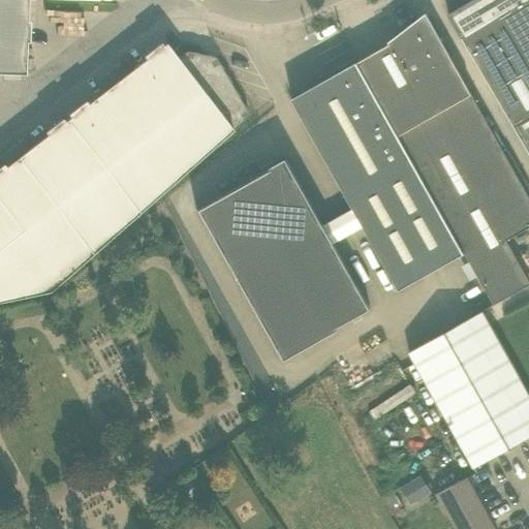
[(0,0),(0,72),(26,74),(28,0),(0,0)]
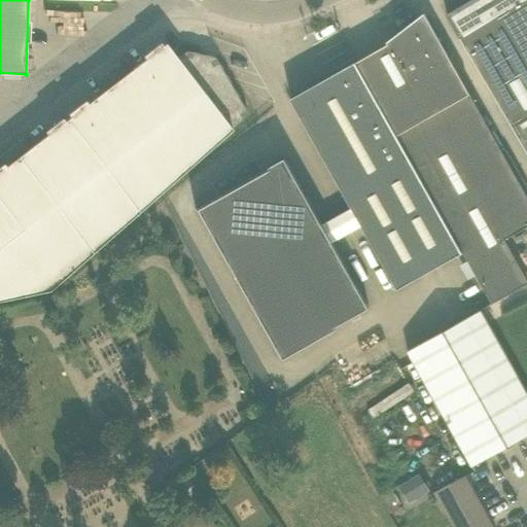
[(449,19),(514,128),(526,149),(526,0),(471,0),(450,12),(449,19)]
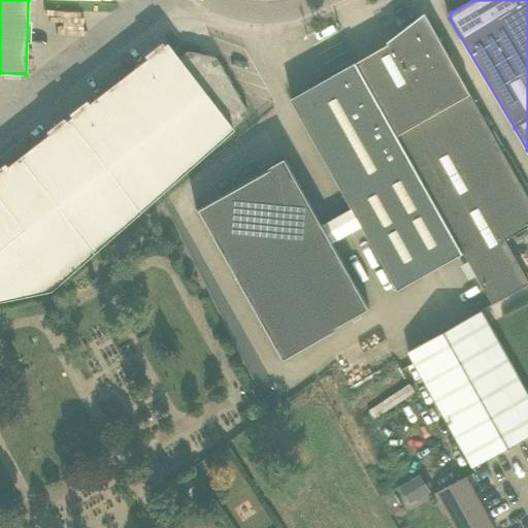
[(463,252),(464,251),(494,304),(527,285),(527,276),(507,239),(527,227),(527,196),(430,22),(426,13),(389,41),(390,44),(357,63),(463,252)]
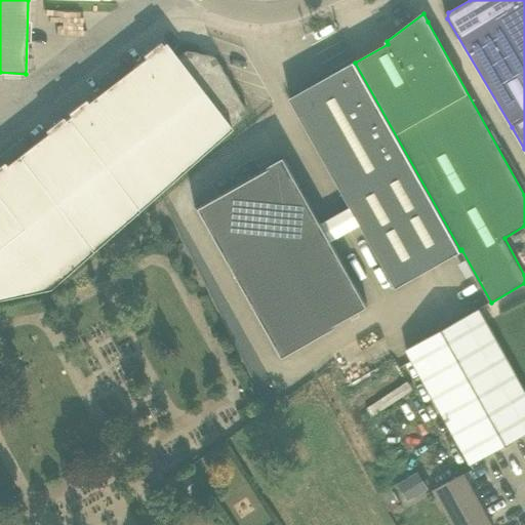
[(185,170),(231,129),(247,115),(214,57),(186,50),(176,58),(164,43),(127,72),(119,63),(108,71),(185,170)]
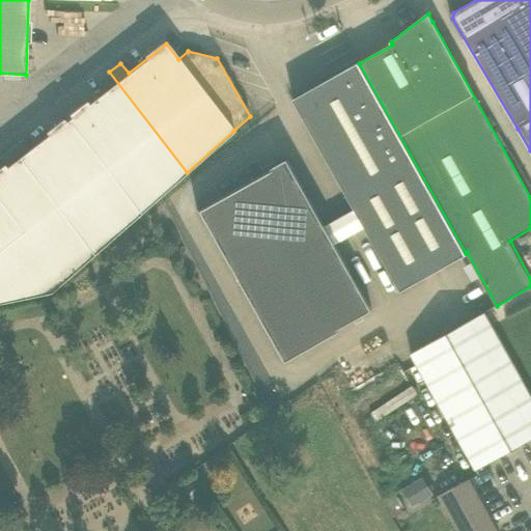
[(359,63),(294,100),(400,291),(466,253),(359,63)]
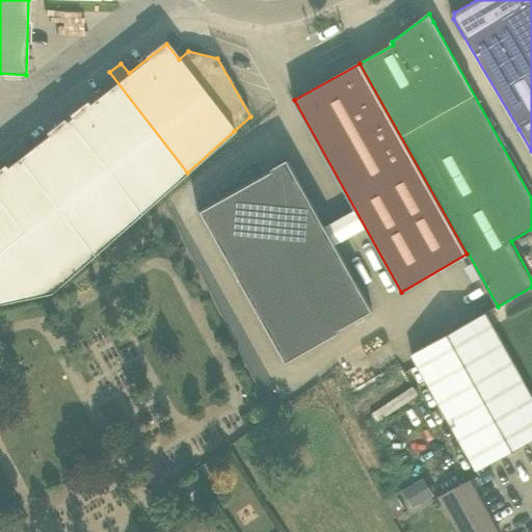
[(140,214),(187,173),(109,72),(98,81),(106,90),(68,120),(140,214)]
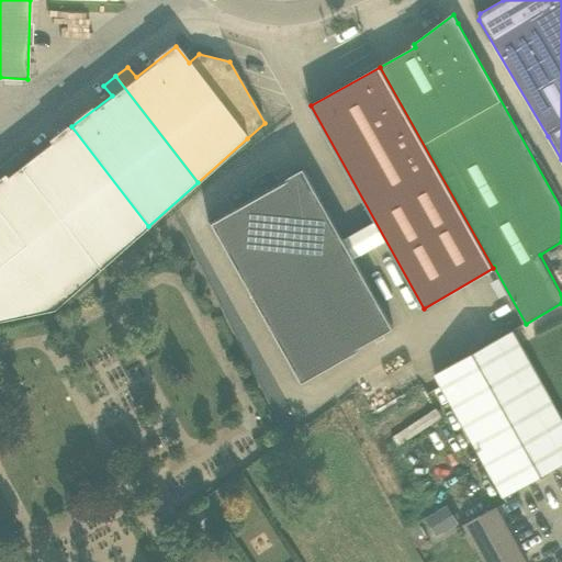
[(99,269),(148,226),(71,126),(32,157),(24,147),(12,157),(99,269)]
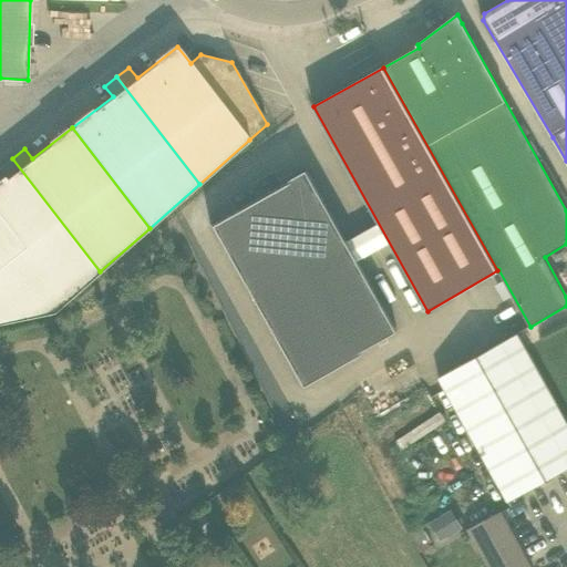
[(68,300),(100,271),(12,158),(0,167),(0,168),(8,177),(0,183),(0,220),(53,311),(68,300)]
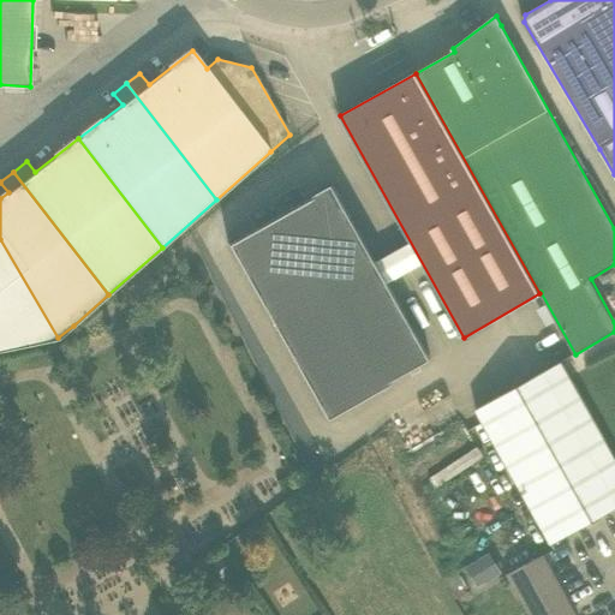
[(326,418),(431,359),(333,185),(228,244),(326,418)]
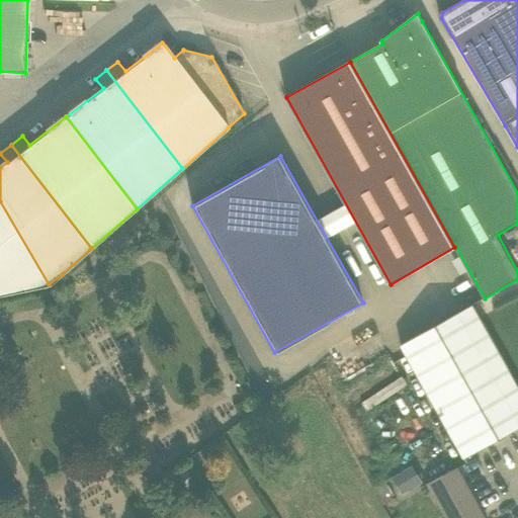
[(0,294),(49,284),(0,201),(0,294)]
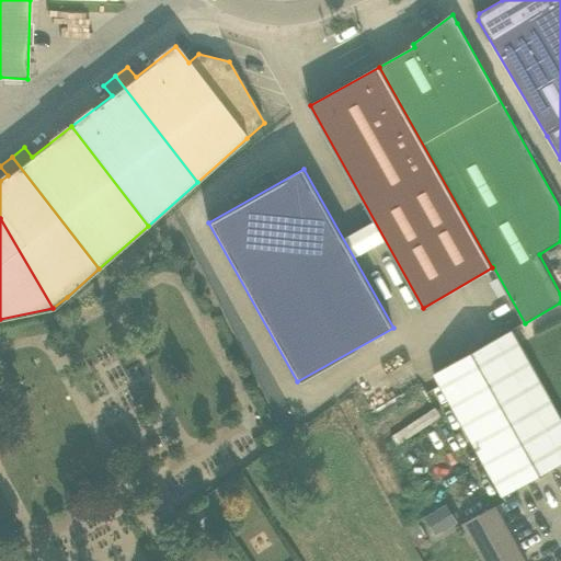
[(560,418),(513,331),(437,373),(503,496),(560,464),(560,418)]
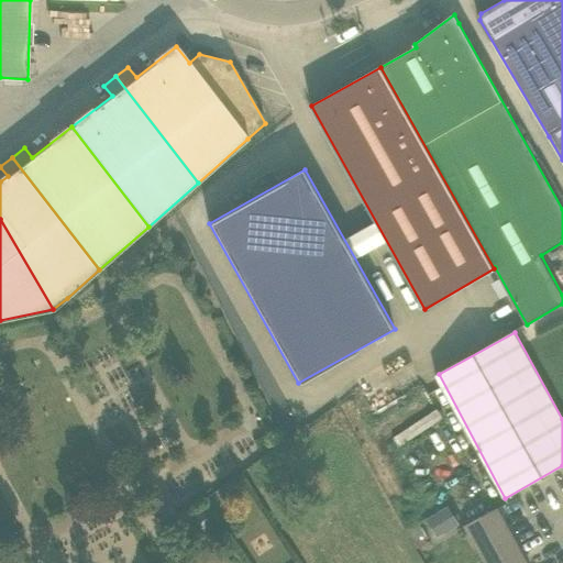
[(181,525),(190,538),(213,522),(205,509),(181,525)]
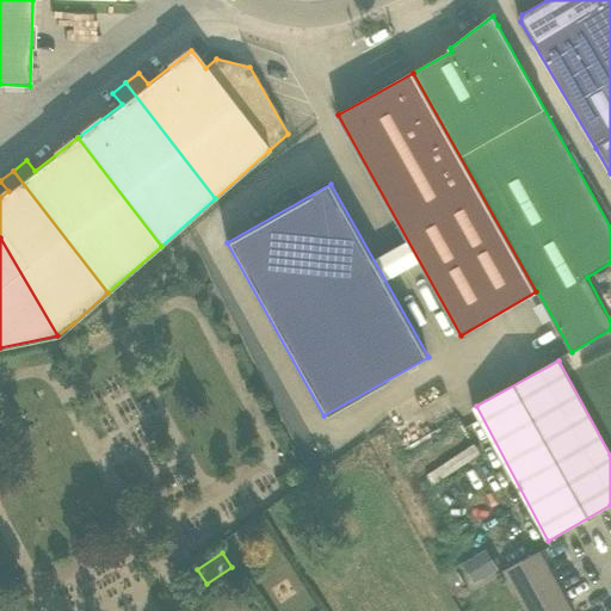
[(571,610),(536,553),(503,573),(526,610),(571,610)]
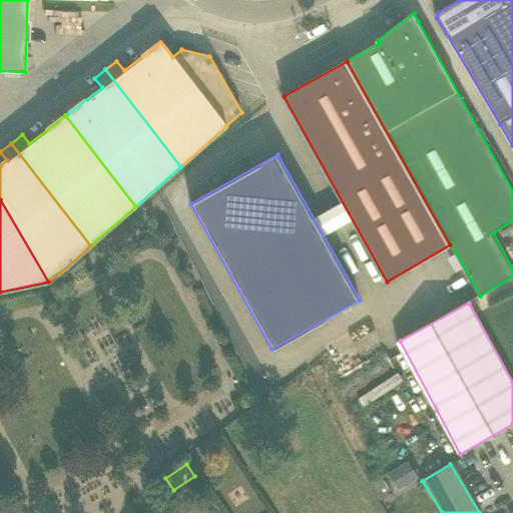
[(398,469),(385,477),(394,491),(407,483),(398,469)]
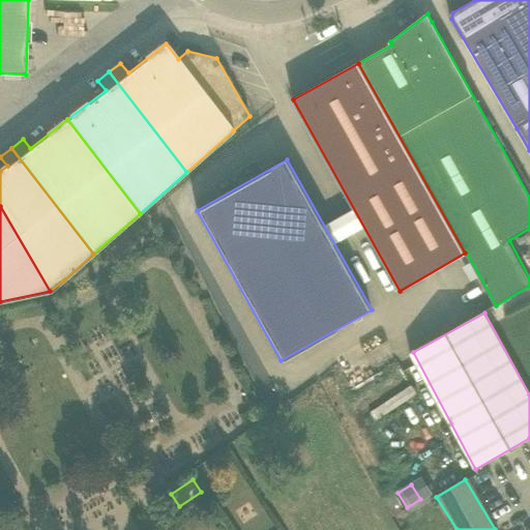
[(383,499),(392,517),(404,505),(395,492),(383,499)]
